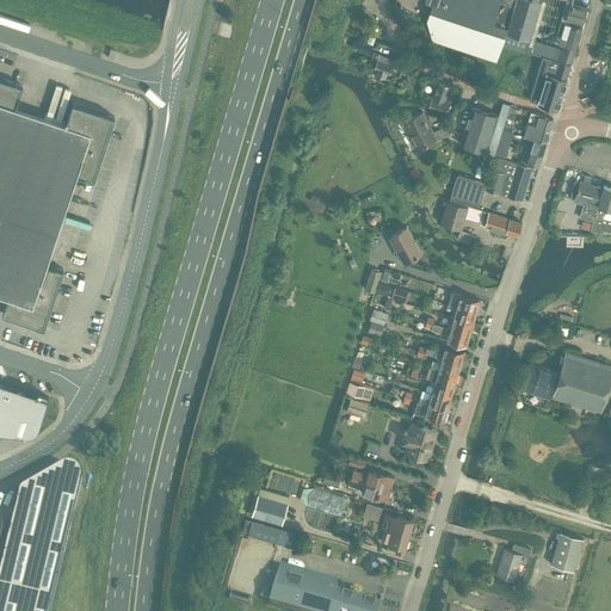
[(516,2),(505,0),(424,0),(425,0),(432,2),(427,19),(433,38),(499,59),(504,44),(507,31),(516,2)]
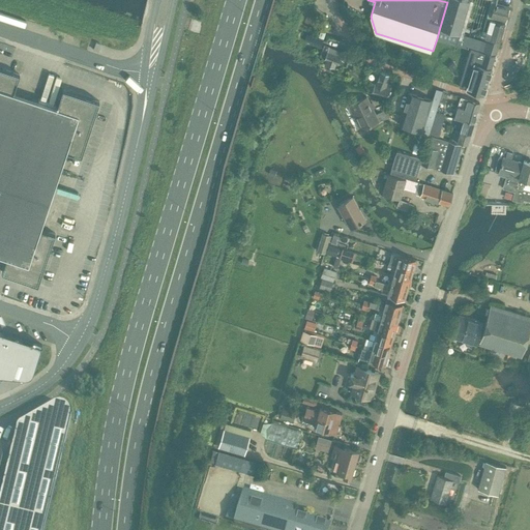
[(440,27),(437,38),(475,50),(471,62),(474,63),(468,83),(467,90),(483,95),(495,56),(500,41),(480,35),(487,15),(492,0),(491,0),(447,0),(447,2),(440,27)]
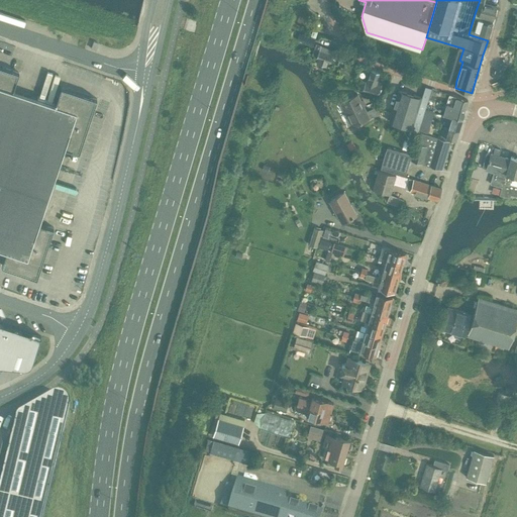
[(497,6),(483,2),(480,0),(475,14),(479,15),(480,14),(493,18),(497,6)]
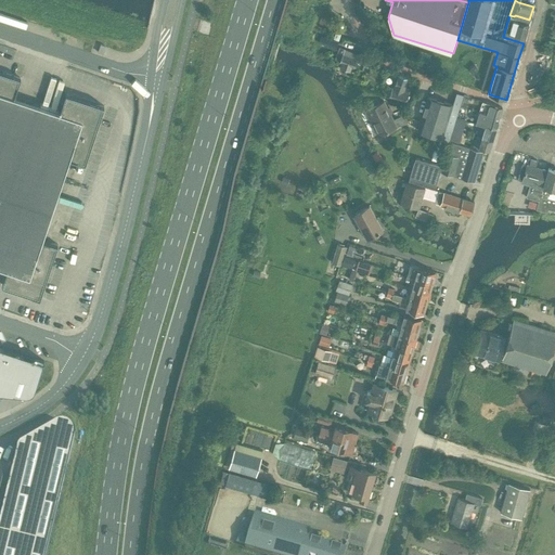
[(503,37),(524,43),(525,37),(526,37),(529,25),(513,20),(514,16),(510,15),(503,37)]
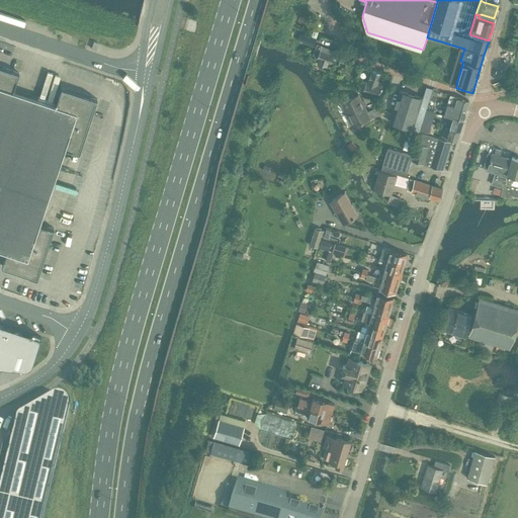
[(308,36),(305,44),(314,47),(316,39),(308,36)]
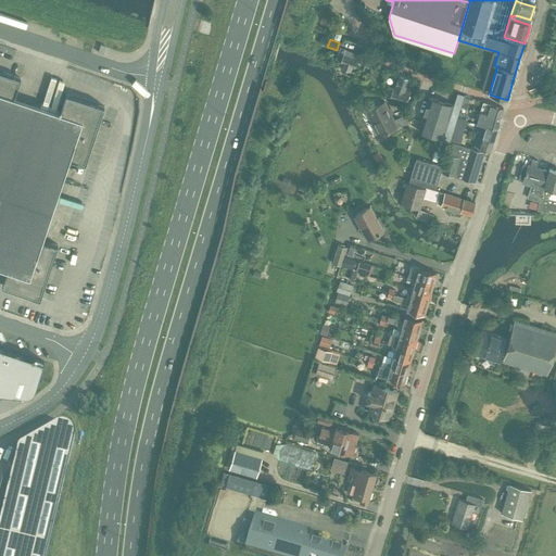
[(418,57),(416,63),(421,65),(428,67),(430,61),(432,53),(426,51),(420,50),(418,57)]
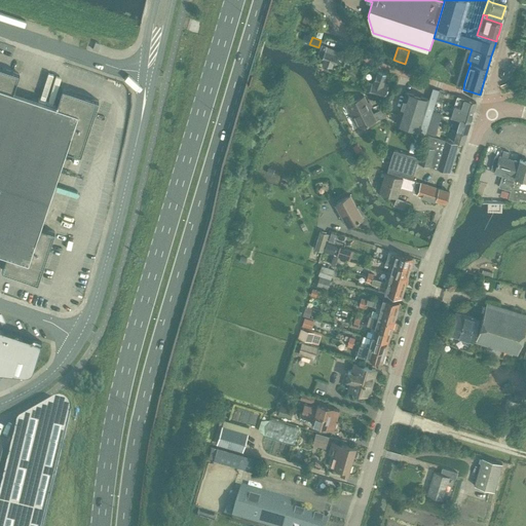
[(322,64),(331,68),(333,64),(335,65),(338,55),(325,50),(322,60),(324,61),(322,64)]
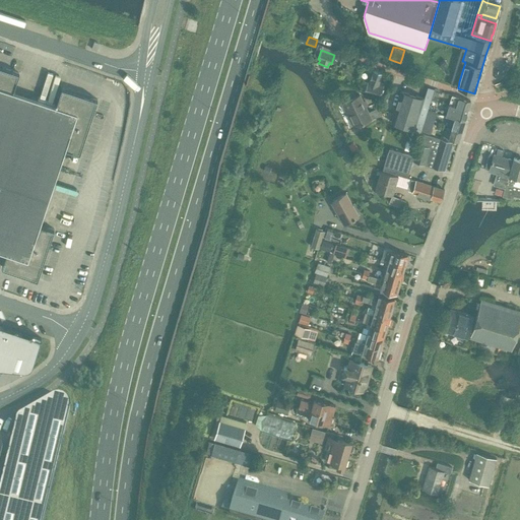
[(0,250),(6,252),(1,266),(38,278),(54,229),(40,223),(65,147),(79,152),(98,99),(62,86),(56,105),(13,90),(19,72),(0,66),(0,250)]
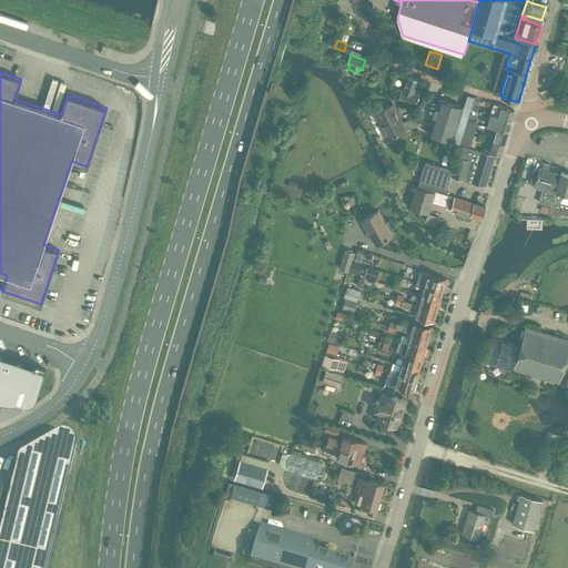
[(398,99),(415,104),(419,91),(414,89),(417,80),(417,79),(408,75),(408,77),(404,90),(402,90),(398,99)]
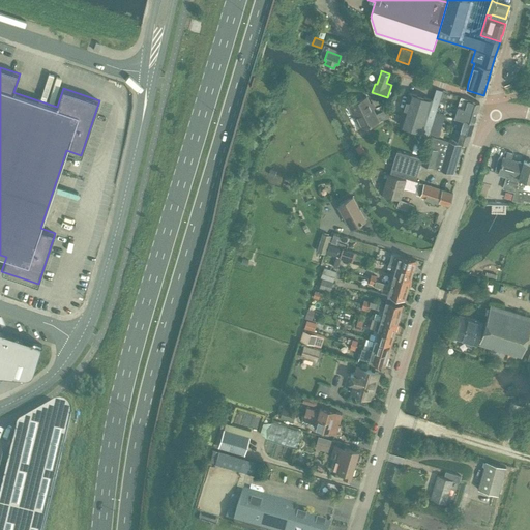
[(442,91),(438,90),(436,89),(433,99),(408,92),(399,125),(421,133),(421,134),(428,136),(442,91)]
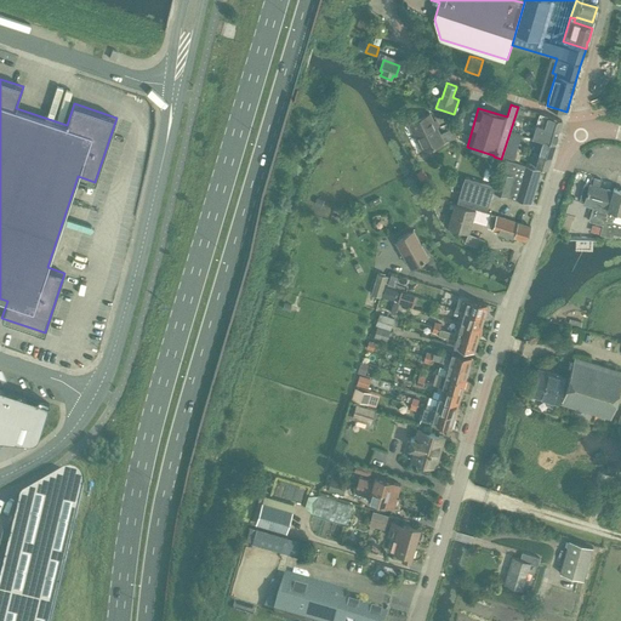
[(408,124),(422,153),(445,142),(445,141),(456,135),(451,127),(440,132),(431,113),(408,124)]
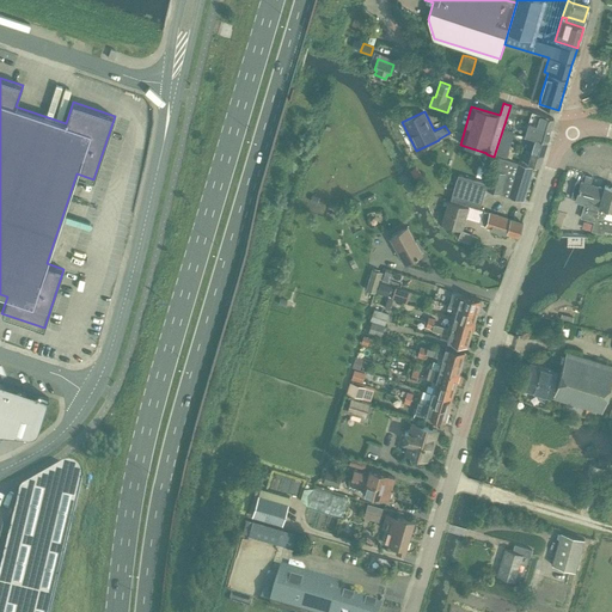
[(527,123),(551,130),(555,118),(551,117),(534,112),(531,111),(527,123)]
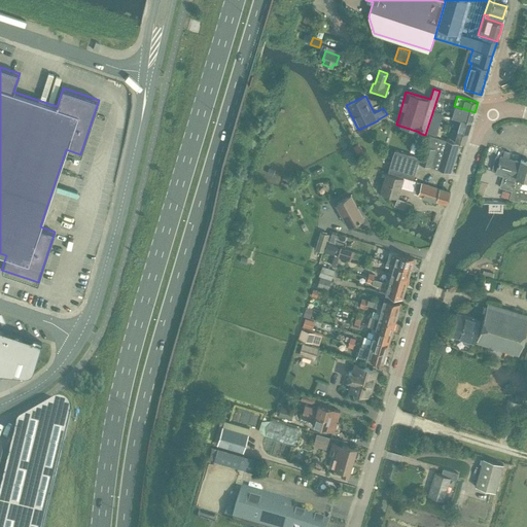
[(454,117),(471,124),(475,112),(454,106),(451,116),(454,117)]
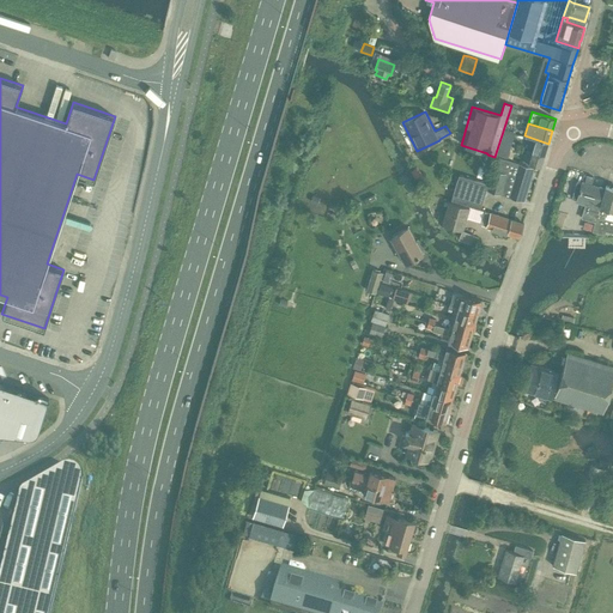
[(502,143),(511,145),(515,133),(505,129),(502,143)]
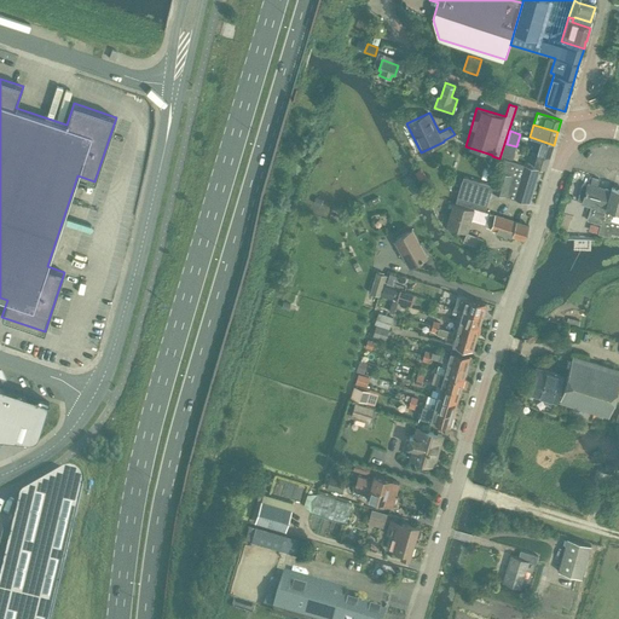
[(531,151),(550,157),(554,145),(533,138),(533,139),(534,139),(531,151)]
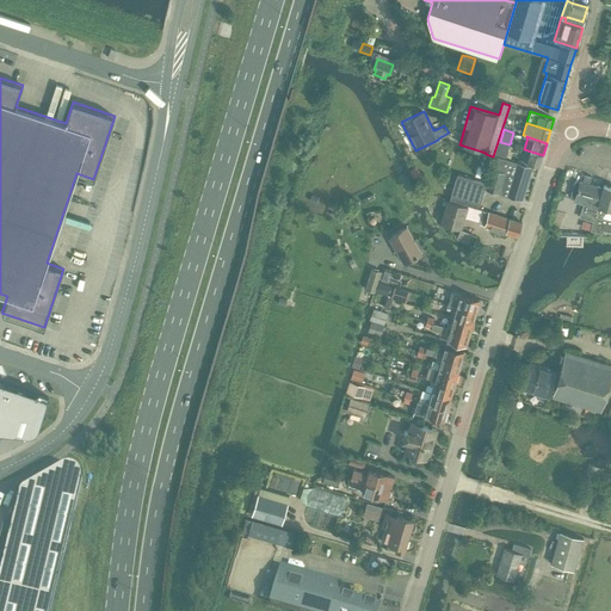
[(510,144),(500,142),(497,154),(506,156),(510,144)]
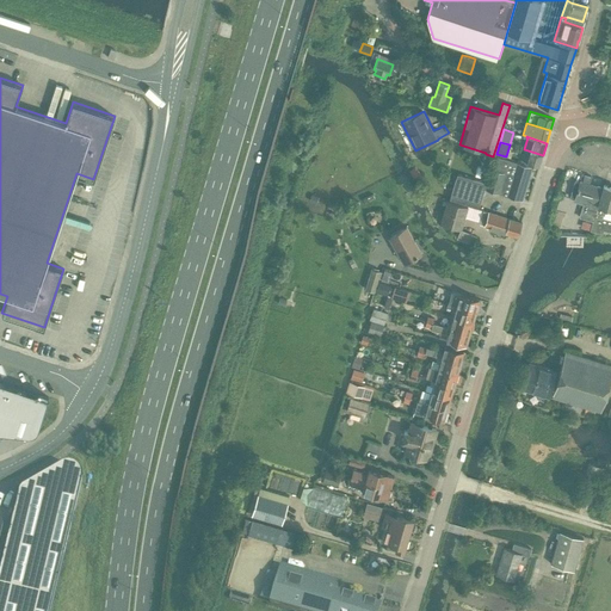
[(543,155),(524,149),(522,161),(539,166),(543,155)]
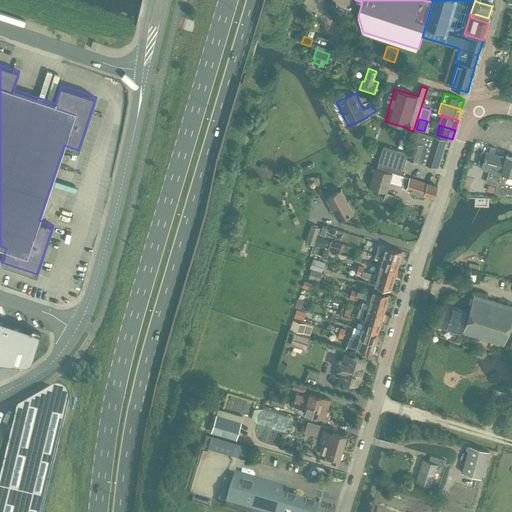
[(437,167),(445,140),(414,131),(406,158),(437,167)]
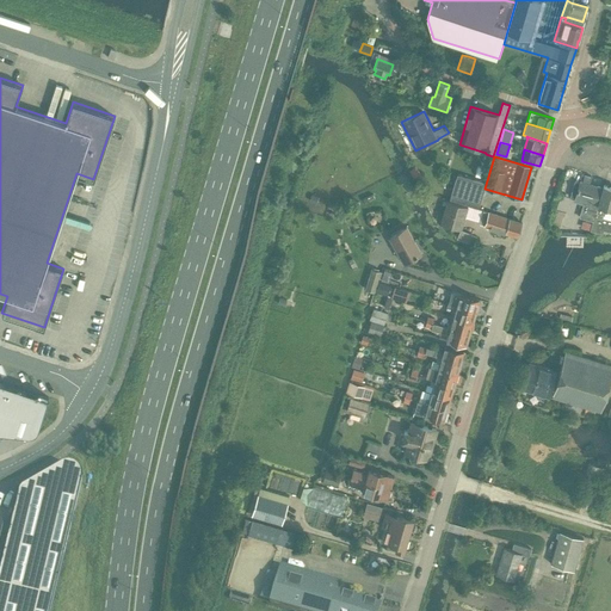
[(415,166),(409,170),(414,177),(420,173),(415,166)]
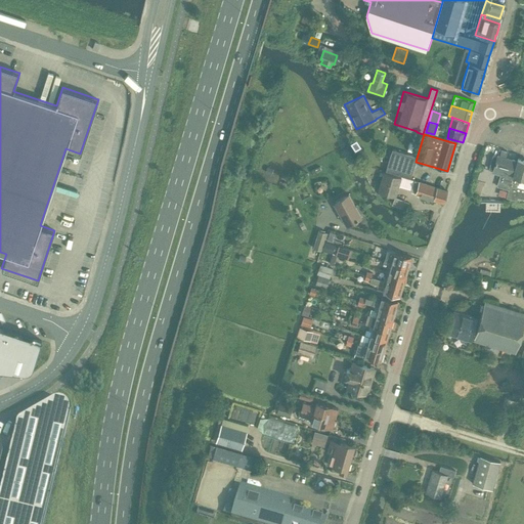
[(411,172),(417,157),(392,149),(387,165),(411,172)]
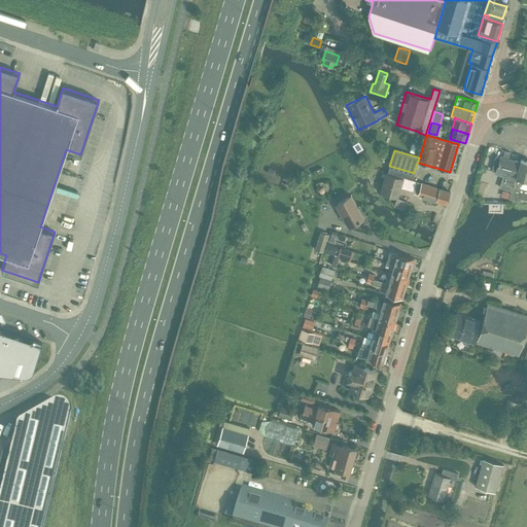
[(498,186),(511,190),(508,199),(519,202),(520,197),(526,199),(526,188),(519,186),(522,178),(526,180),(526,162),(520,160),(519,162),(499,156),(495,170),(502,173),(498,186)]
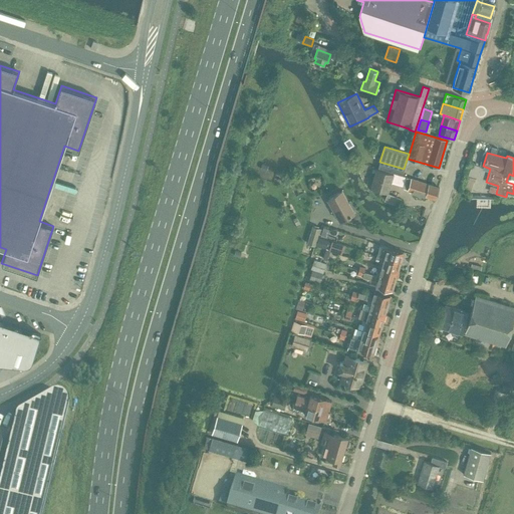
[(388,193),(395,173),(377,168),(370,188),(388,193)]
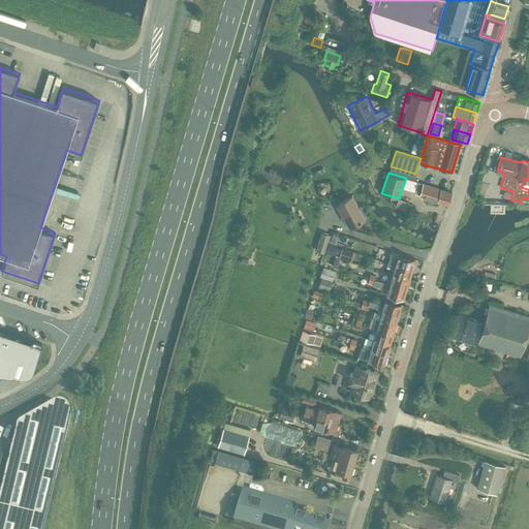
[(448,206),(453,192),(418,182),(415,194),(421,196),(421,197),(448,206)]
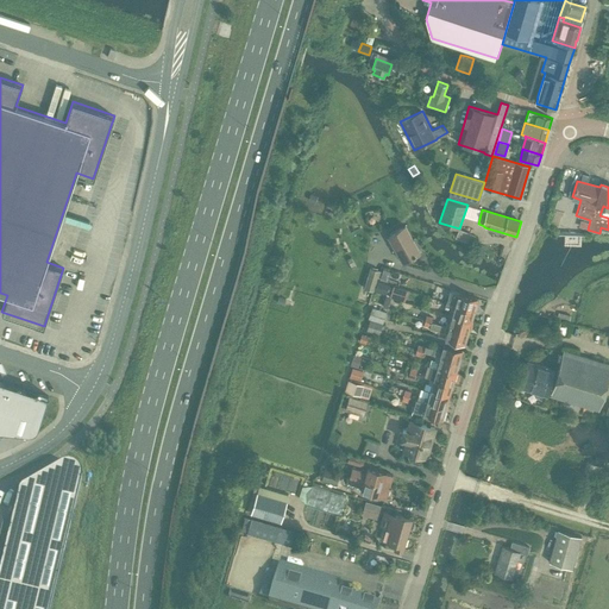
[(402,262),(420,252),(406,225),(388,234),(402,262)]
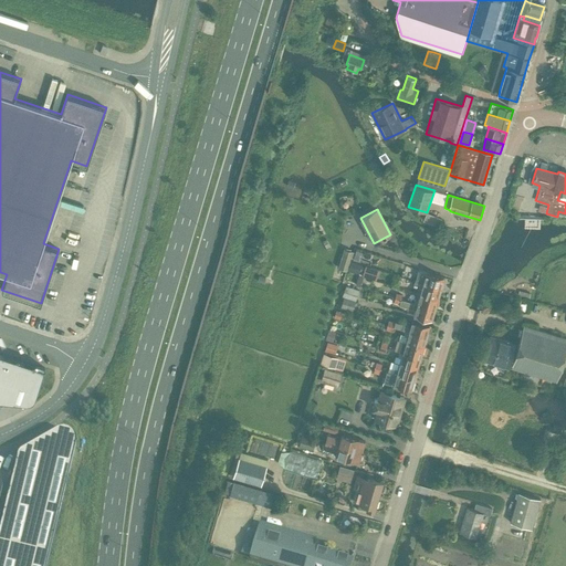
[(438,227),(441,219),(427,215),(423,222),(438,227)]
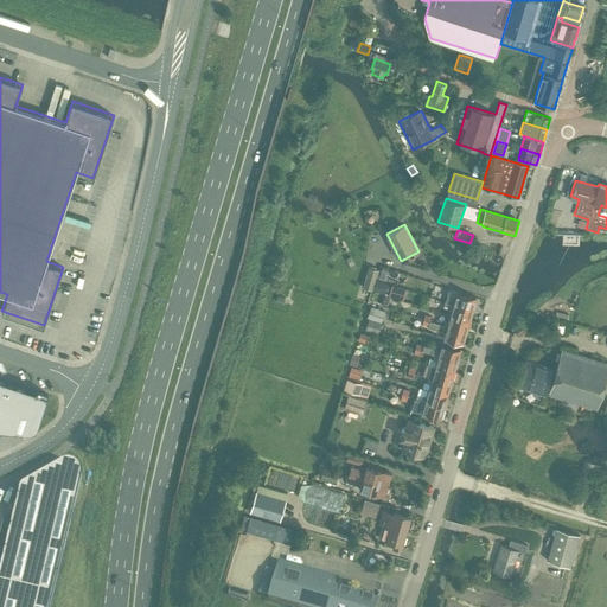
[(371,289),(378,269),(369,267),(362,287),(371,289)]
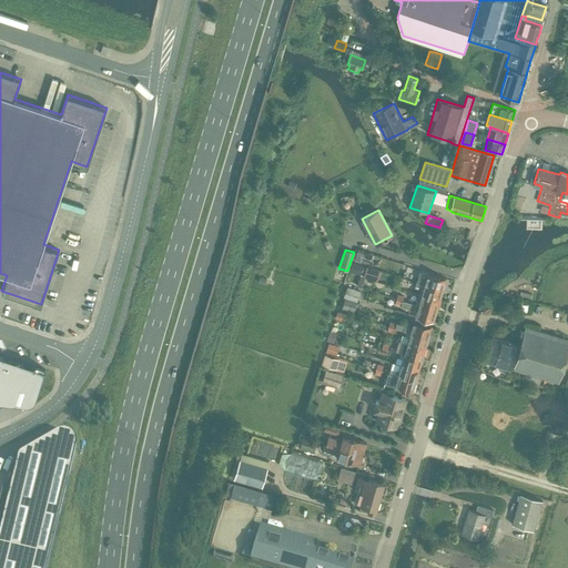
[(416,282),(443,290),(446,279),(428,273),(419,271),(416,282)]
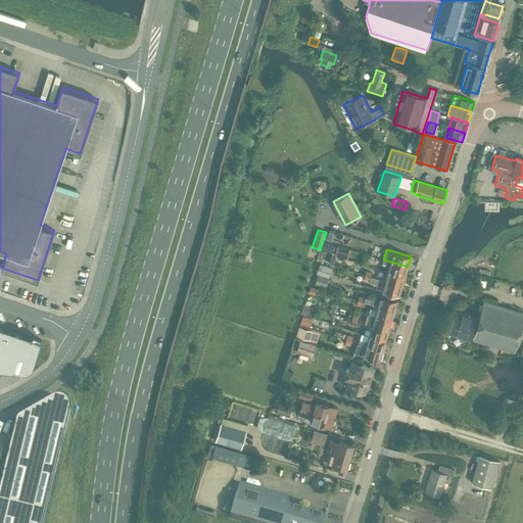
[(408,267),(383,259),(382,264),(390,266),(388,272),(401,276),(405,277),(408,267)]
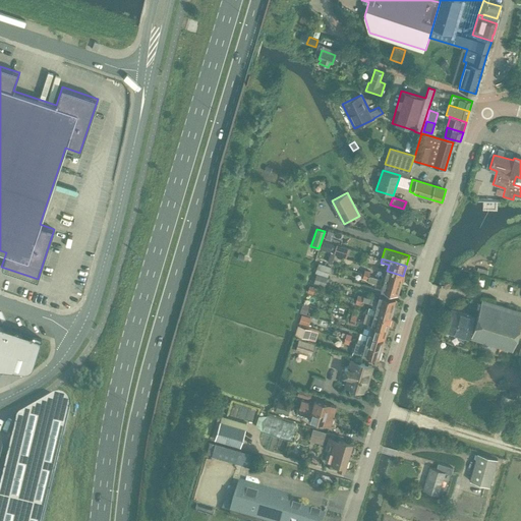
[(316,274),(327,277),(330,267),(324,265),(325,263),(322,262),(322,264),(319,263),(314,273),(316,273),(316,274)]
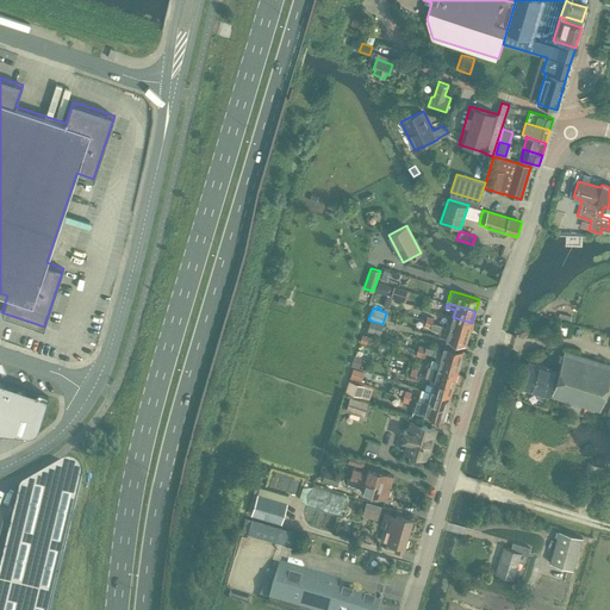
[(472,323),(468,322),(453,317),(450,323),(447,323),(447,325),(434,322),(435,318),(428,317),(427,322),(468,334),(472,323)]
